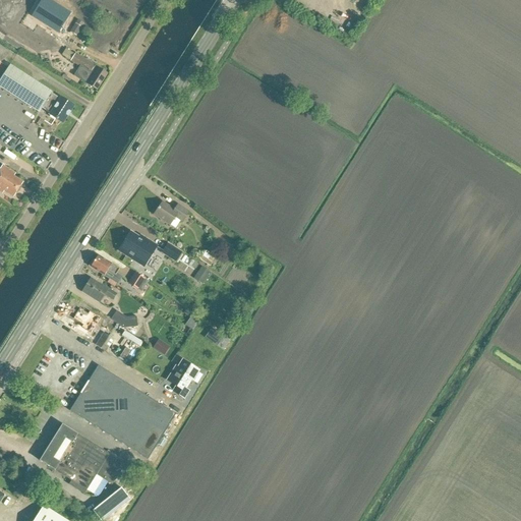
[(31,33),(57,48),(68,31),(42,15),(31,33)]
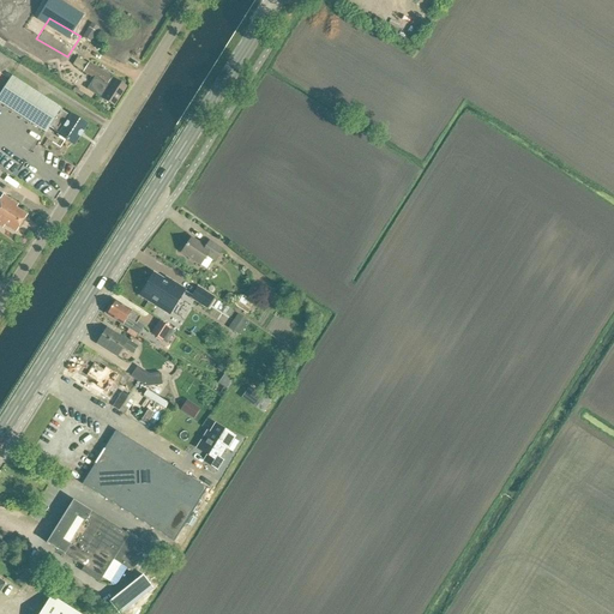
[(89,29),(83,37),(90,42),(96,34),(90,30),(89,29)]
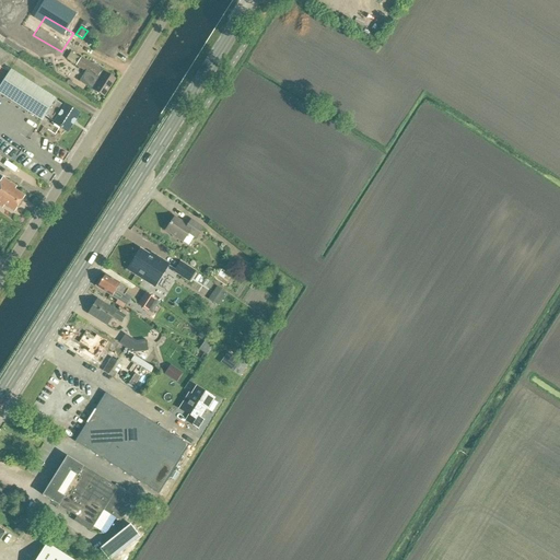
[(81,57),(76,67),(84,72),(79,81),(104,97),(116,79),(81,57)]
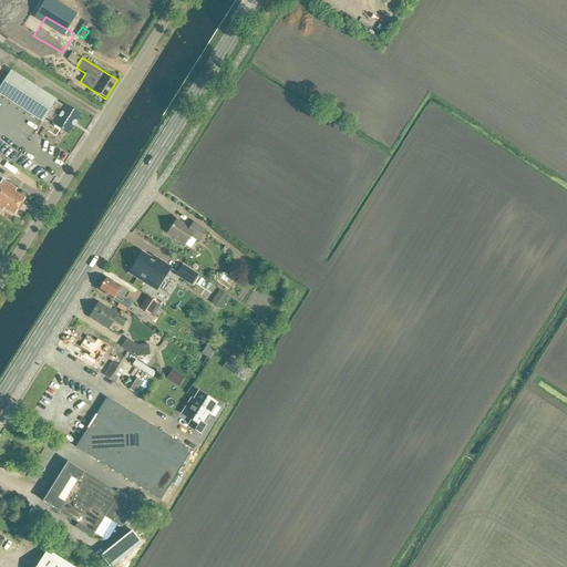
[(65,107),(55,101),(57,100),(11,70),(0,85),(0,94),(42,122),(45,117),(54,123),(53,125),(69,134),(81,115),(65,106),(65,107)]
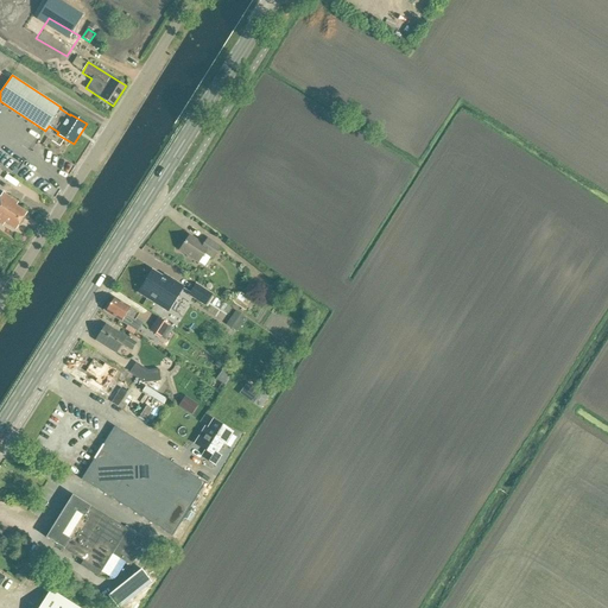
[(16,230),(26,214),(16,207),(18,203),(2,194),(0,196),(0,225),(2,227),(5,223),(16,230)]
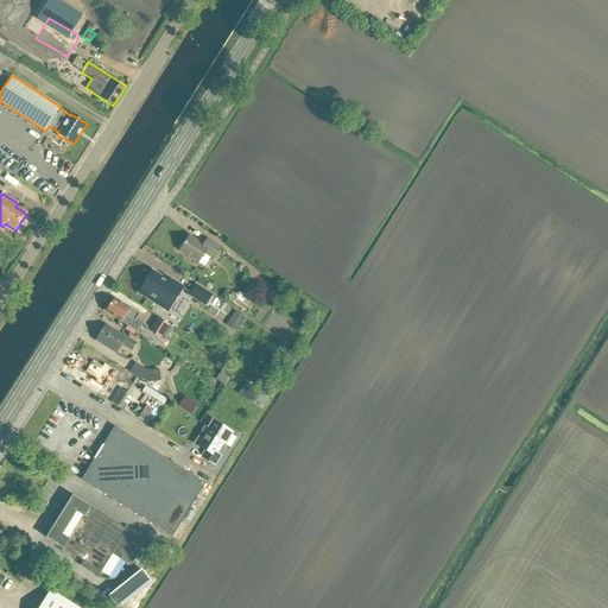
[(203,246),(190,236),(179,251),(198,264),(202,258),(203,259),(206,255),(213,260),(221,247),(208,239),(203,246)]
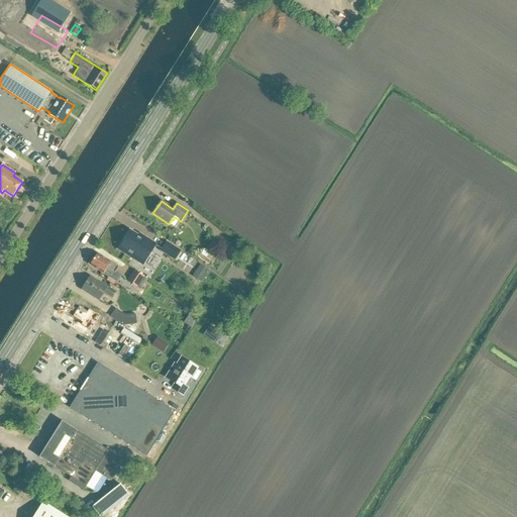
[(129,229),(117,247),(143,264),(156,244),(142,236),(141,238),(129,229)]
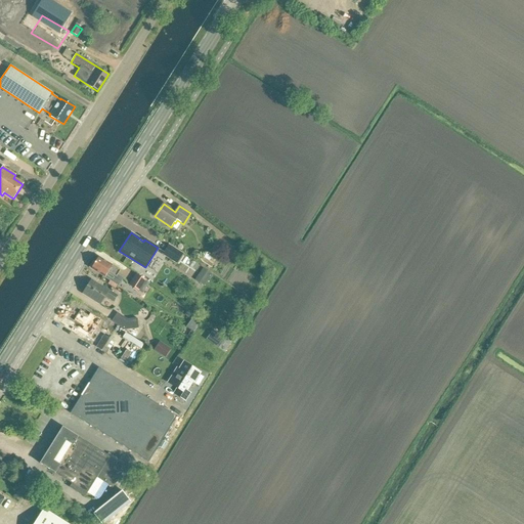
[(184,255),(169,245),(163,255),(177,265),(184,255)]
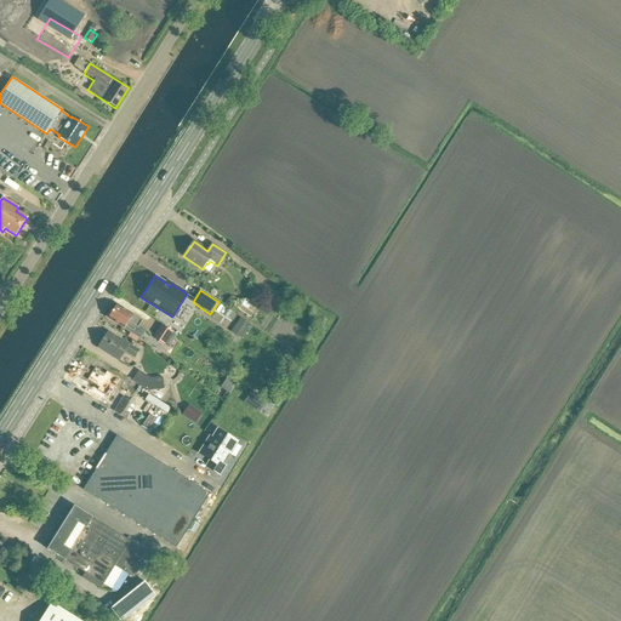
[(238,312),(250,319),(257,308),(245,300),(238,312)]
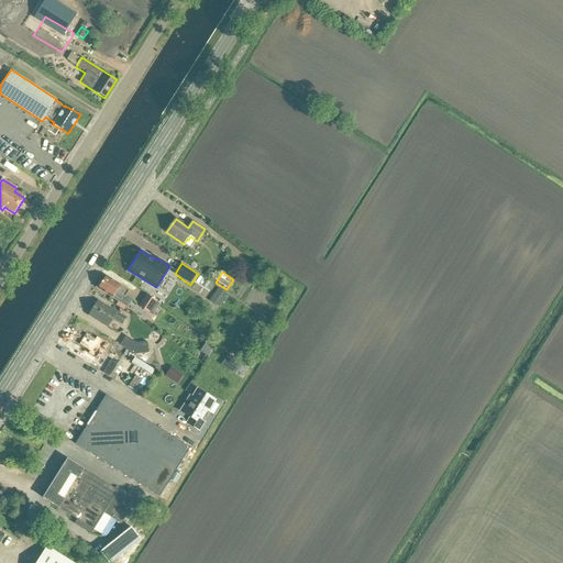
[(121,286),(106,276),(101,284),(100,283),(97,288),(112,298),(112,299),(127,308),(132,300),(125,296),(129,291),(120,286),(121,286)]
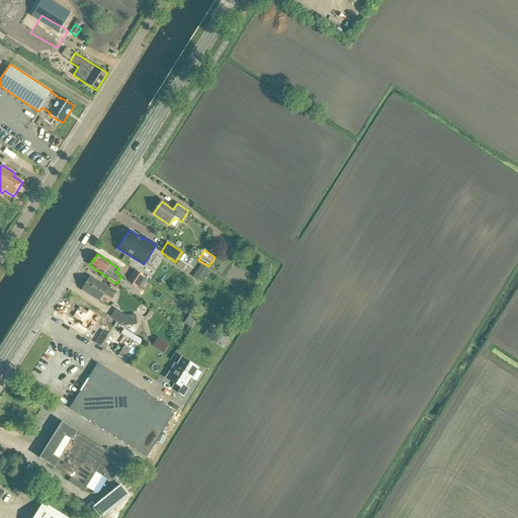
[(200,266),(193,277),(201,283),(208,272),(200,266)]
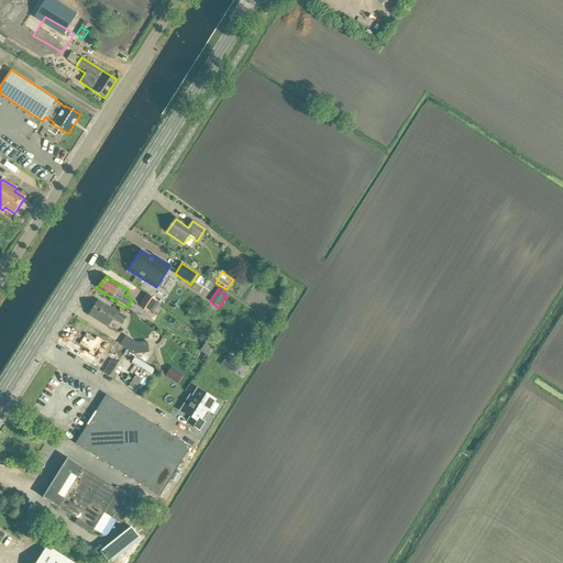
[(146,295),(138,307),(148,315),(156,302),(146,295)]
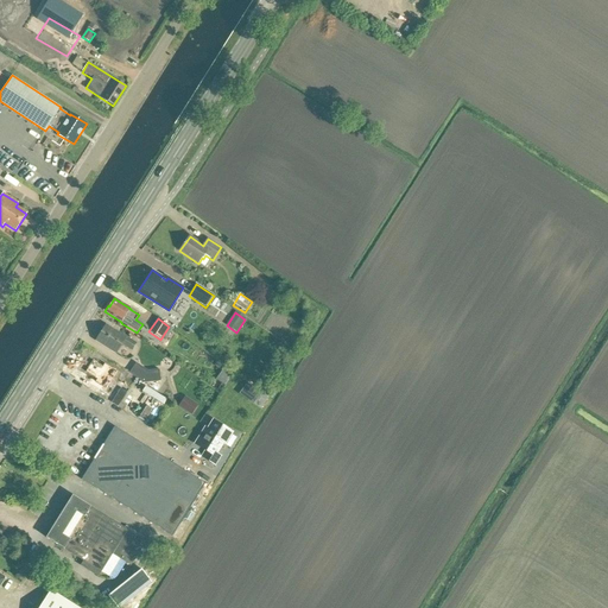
[(125,339),(106,327),(96,341),(116,354),(122,344),(133,352),(137,344),(126,337),(125,339)]
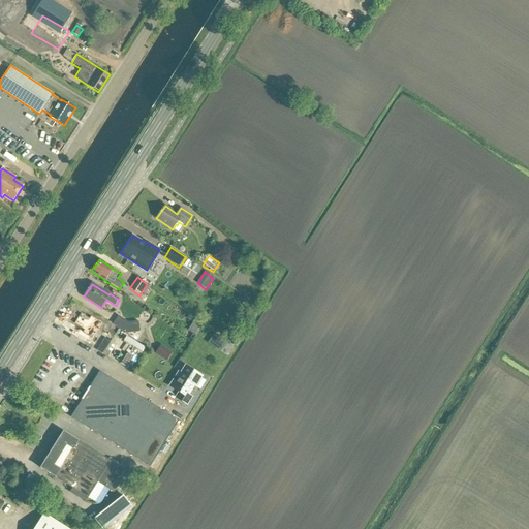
[(78,306),(70,317),(80,322),(78,325),(89,333),(99,317),(87,309),(85,311),(78,306)]
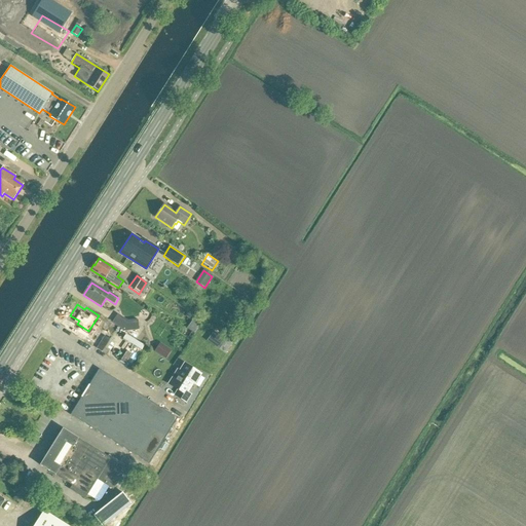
[(127,322),(118,315),(112,324),(123,331),(138,331),(138,321),(127,322)]
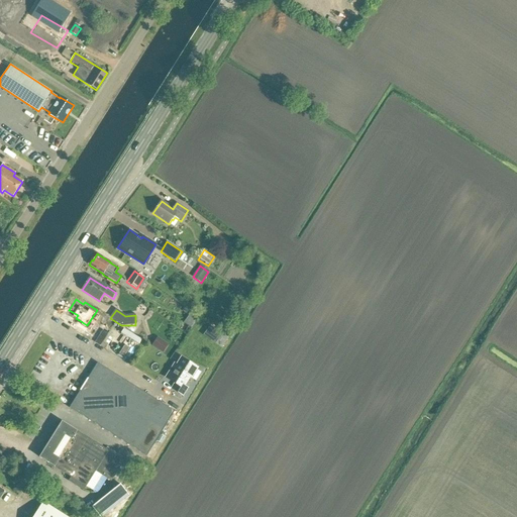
[(102,330),(94,343),(105,349),(113,337),(102,330)]
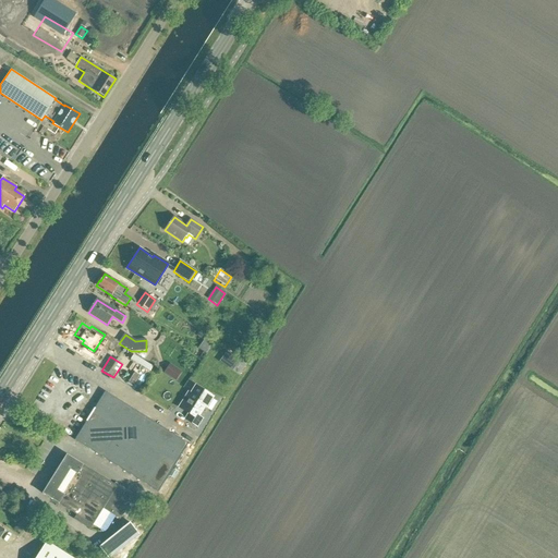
[(164,374),(174,381),(181,373),(169,365),(164,374)]
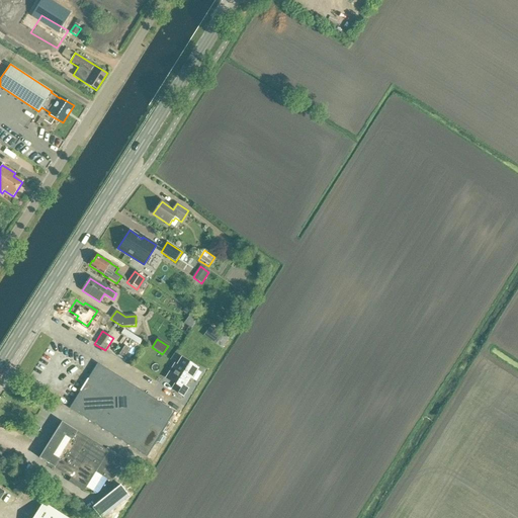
[(175,364),(165,379),(174,384),(171,390),(183,398),(189,389),(185,386),(191,378),(195,381),(201,373),(197,371),(199,368),(181,358),(177,365),(175,364)]
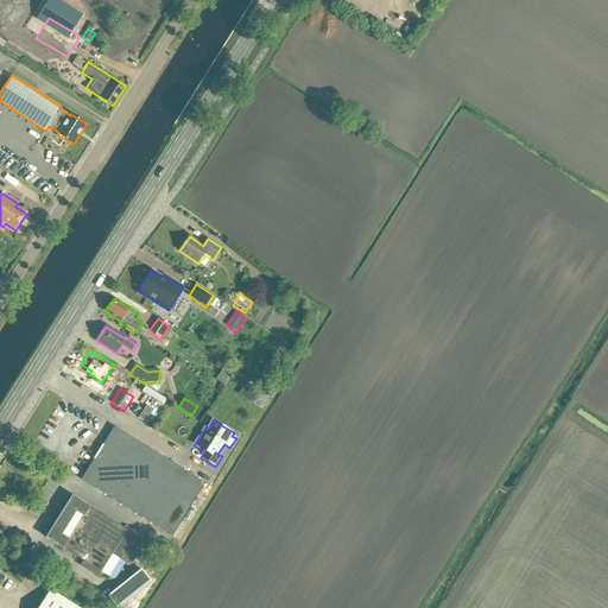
[(172,537),(204,485),(114,428),(82,480),(172,537)]
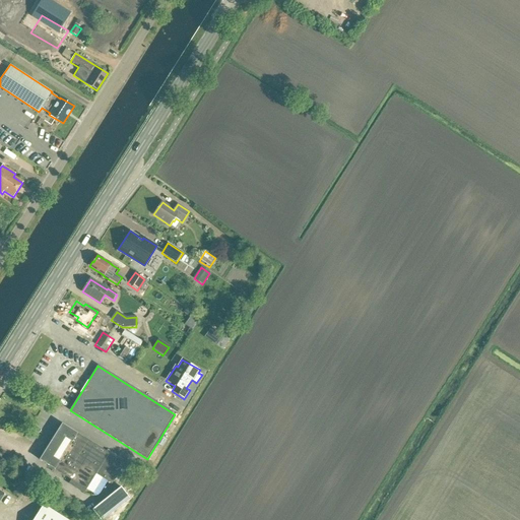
[(40,460),(71,480),(68,483),(83,494),(95,474),(111,483),(123,464),(108,454),(108,453),(62,425),(40,460)]
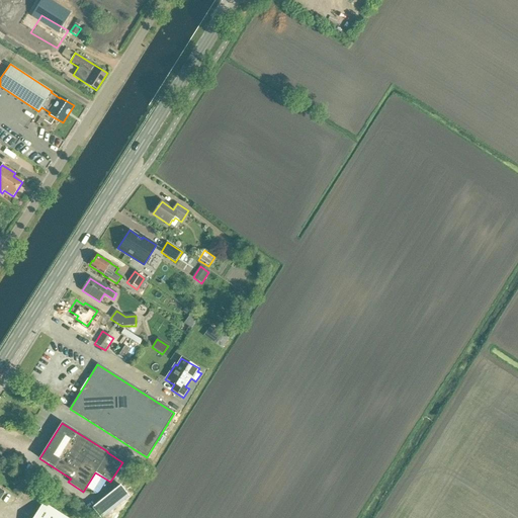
[(161,436),(157,442),(161,444),(165,438),(161,436)]
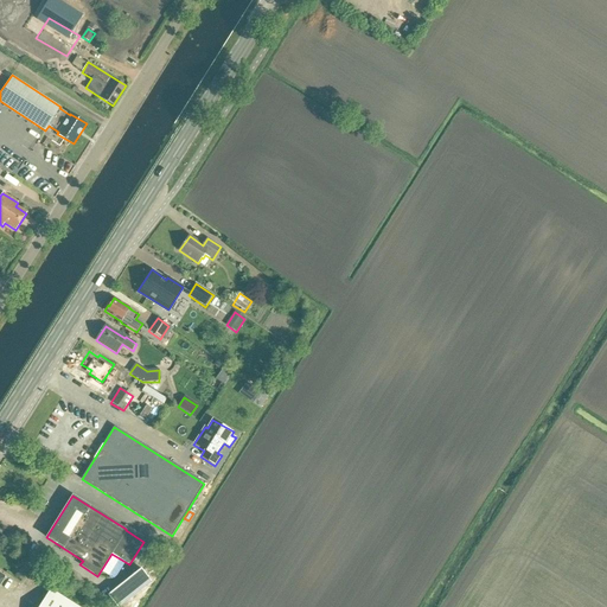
[(25,579),(31,583),(38,574),(32,569),(25,579)]
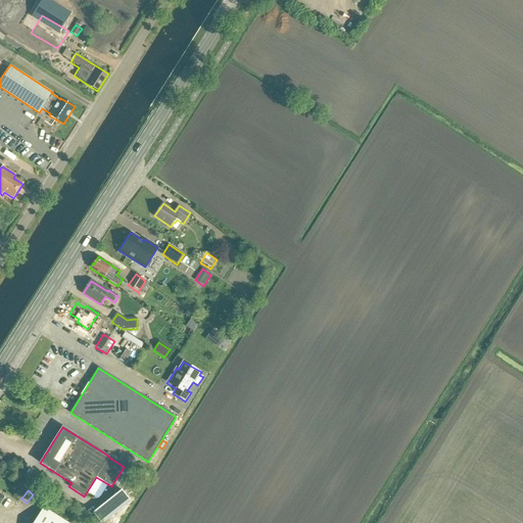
[(99,522),(103,522),(130,502),(122,492),(93,515),(99,522)]
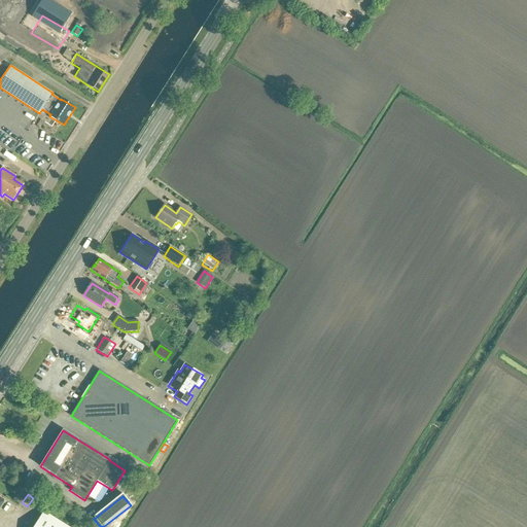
[(64,526),(43,514),(34,526),(64,526)]
